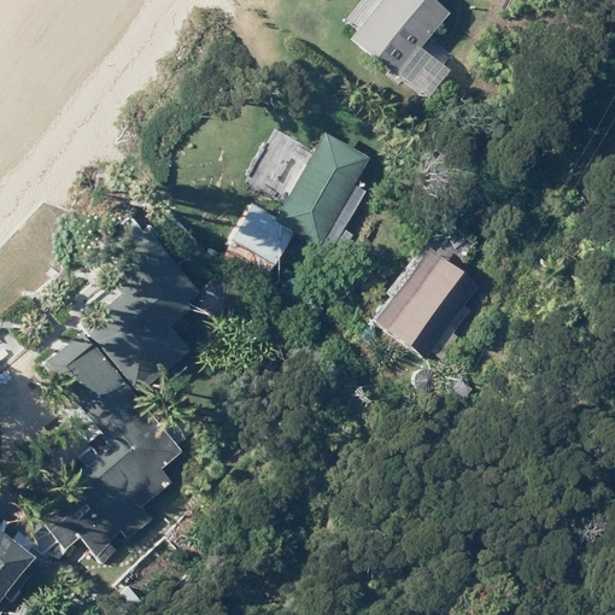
[(434,0),(381,0),(351,39),(399,77),(451,13),(434,0)]
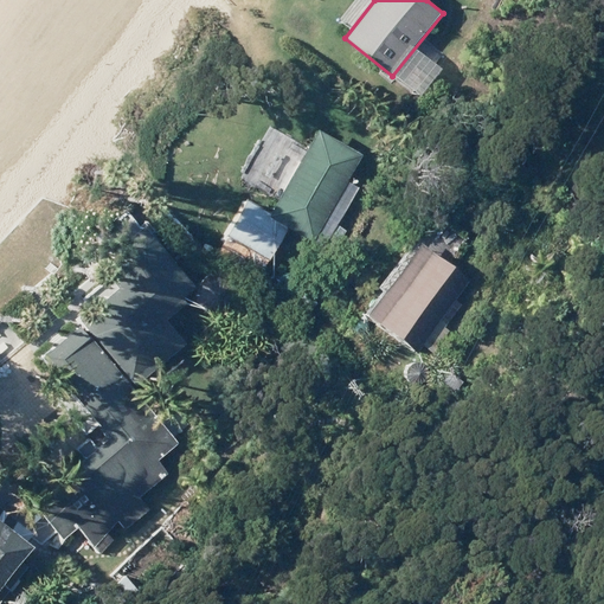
[(347,181),(362,155),(321,130),(270,213),(249,200),(226,236),(229,237),(219,252),(261,277),(289,229),(334,256),(348,231),(336,225),(359,188),(347,181)]
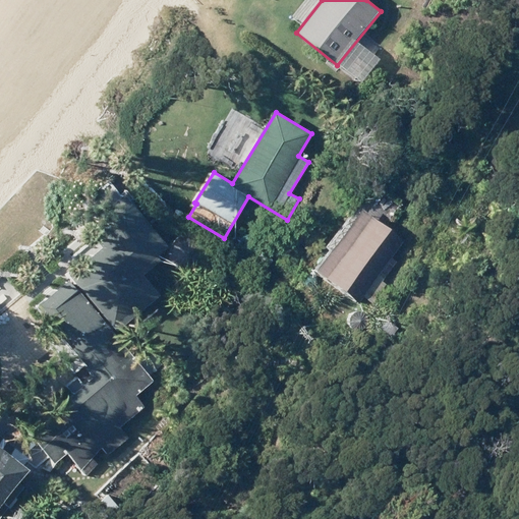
[(173,403),(116,333),(161,295),(143,274),(162,258),(159,255),(168,247),(124,194),(85,226),(103,246),(69,274),(72,278),(38,306),(95,377),(25,434),(65,480),(103,450),(108,456),(173,403)]
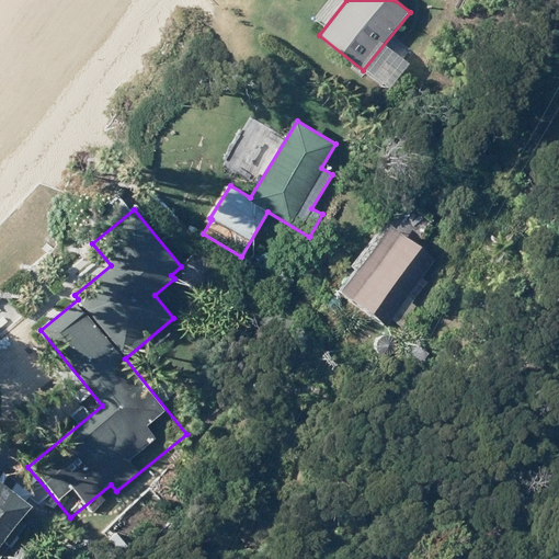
[(386,225),(340,289),(389,324),(391,321),(402,329),(419,307),(414,304),(430,283),(423,277),(435,260),(386,225)]
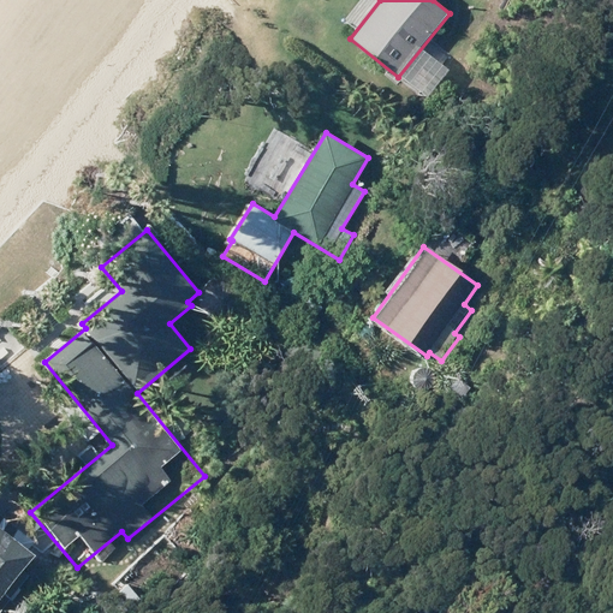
[(248,299),(239,316),(251,322),(260,305),(248,299)]
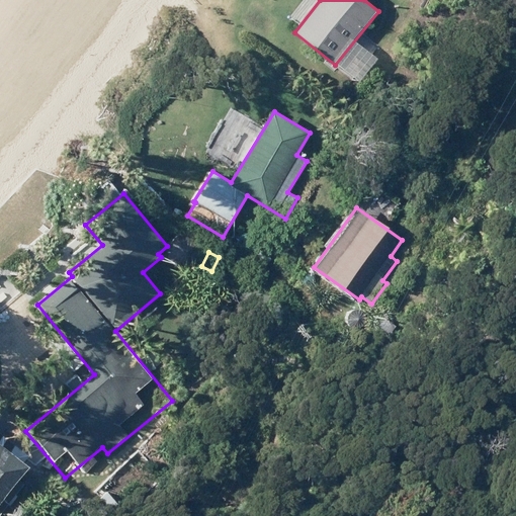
[(387,318),(378,329),(390,338),(398,327),(387,318)]
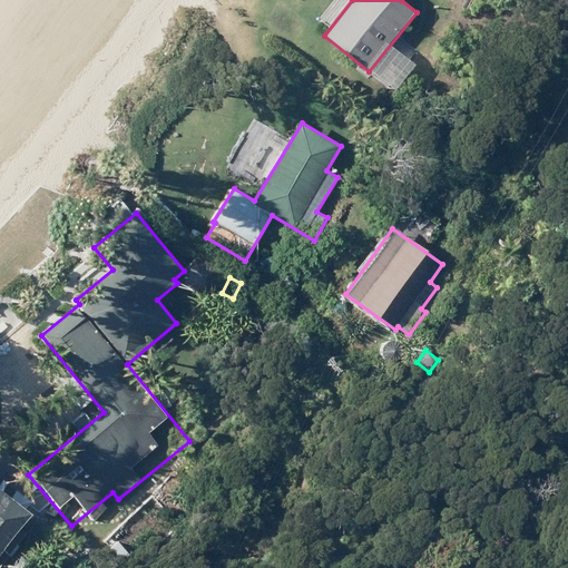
[(0,544),(31,503),(0,478),(0,544)]
